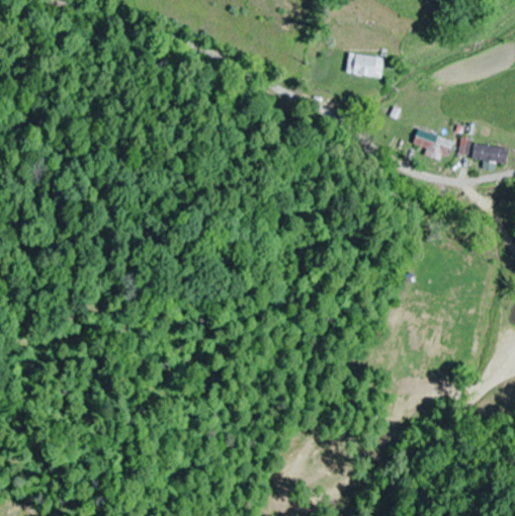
[(345,72),(380,78),(383,58),(349,52),(345,72)]
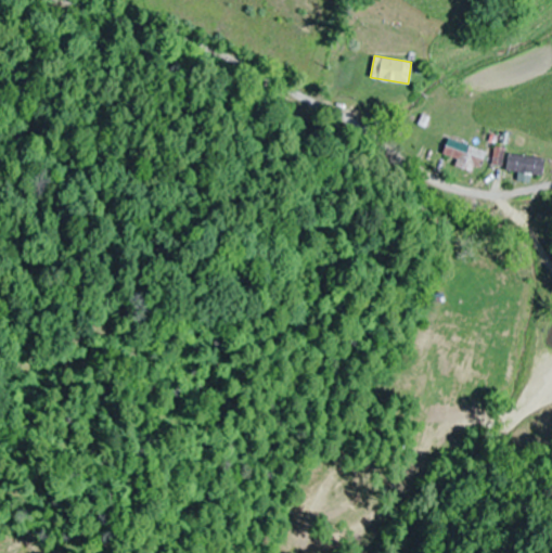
[(486,150),(447,138),(443,154),(480,166),(486,150)]
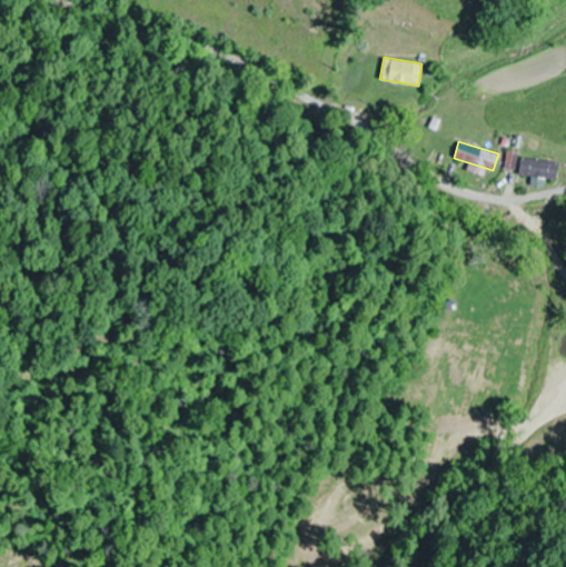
[(504,169),(515,169),(516,151),(505,151),(504,169)]
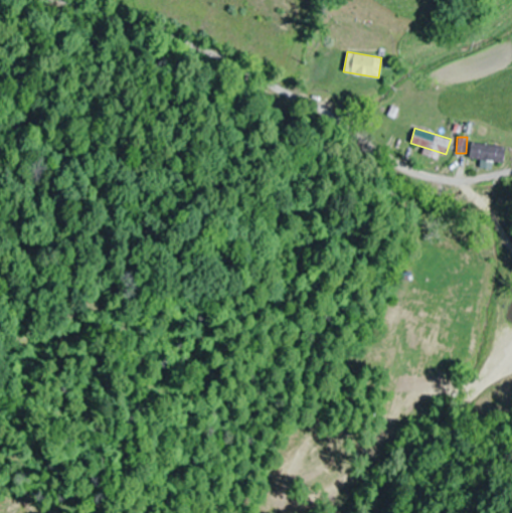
[(503,161),(504,145),(471,142),(469,158),(503,161)]
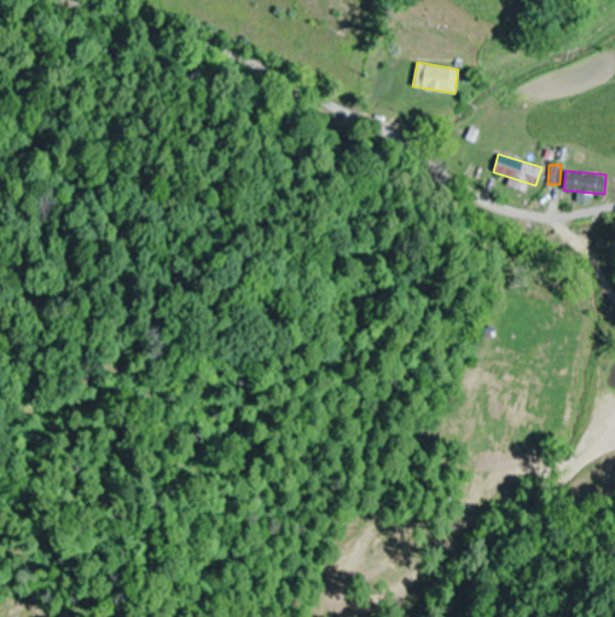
[(614,408),(603,405),(598,424),(610,426),(614,408)]
